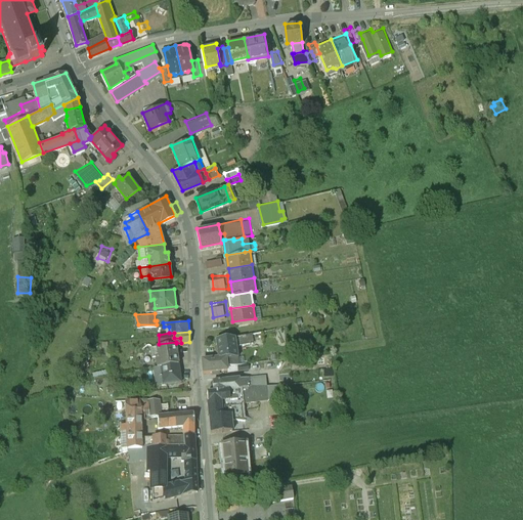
[(247,333),(234,335),(236,343),(241,342),(240,342),(249,340),(247,333)]
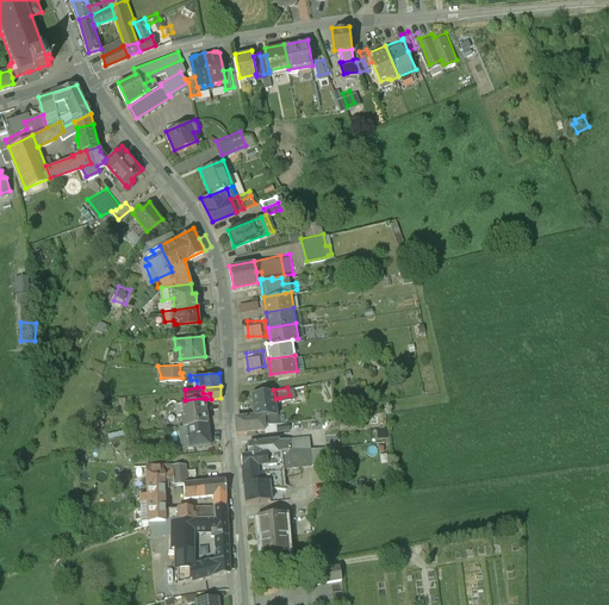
[(273,390),(253,392),(254,401),(253,401),(254,413),(263,413),(278,412),(275,399),(273,390)]
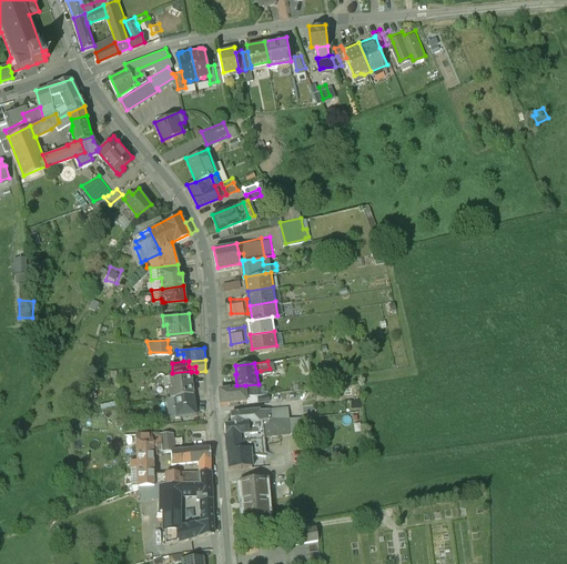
[(172,373),(171,373),(172,383),(170,383),(171,395),(174,395),(194,392),(191,372),(191,371),(172,373)]
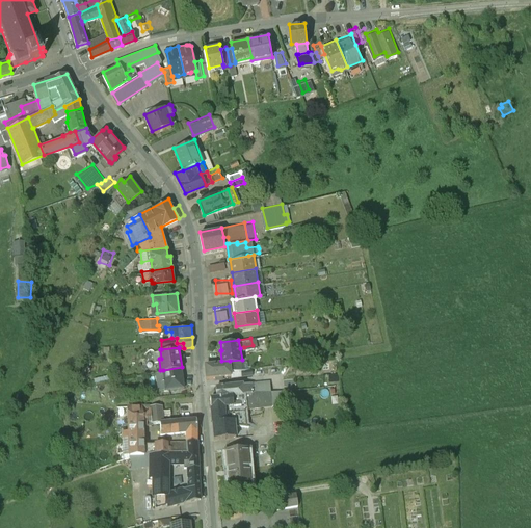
[(242,360),(230,361),(231,368),(240,368),(243,367),(242,360)]
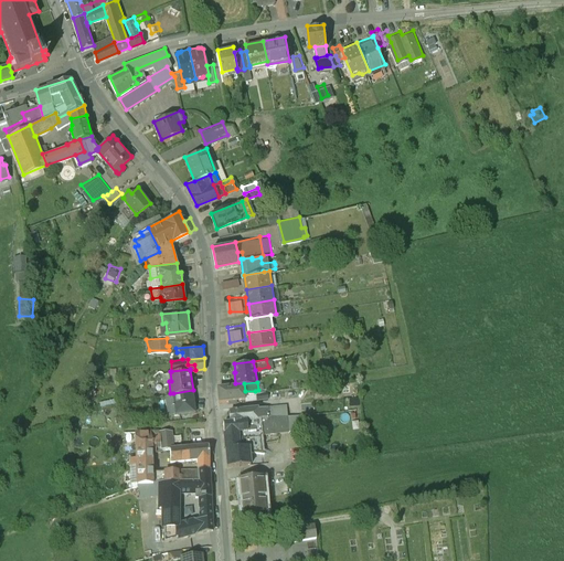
[(235,383),(219,385),(220,399),(231,398),(231,400),(237,399),(237,397),(245,395),(245,391),(244,383),(235,383)]
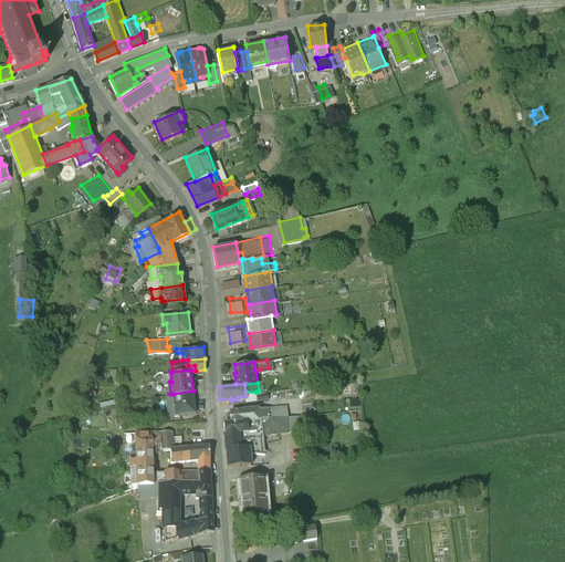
[(259,391),(255,392),(246,392),(246,396),(246,399),(258,401),(270,399),(269,392),(269,389),(259,391)]
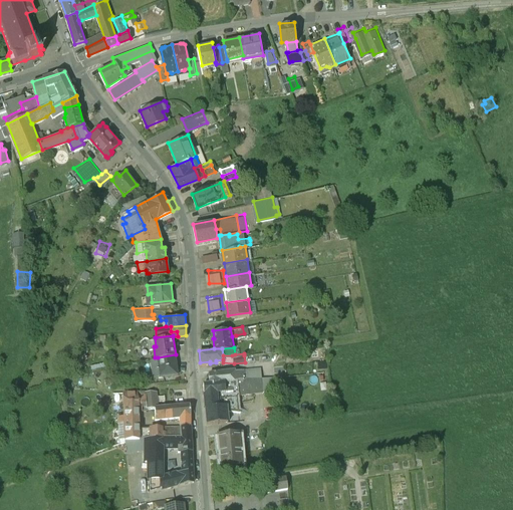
[(176,354),(158,357),(159,366),(160,374),(178,372),(176,354)]
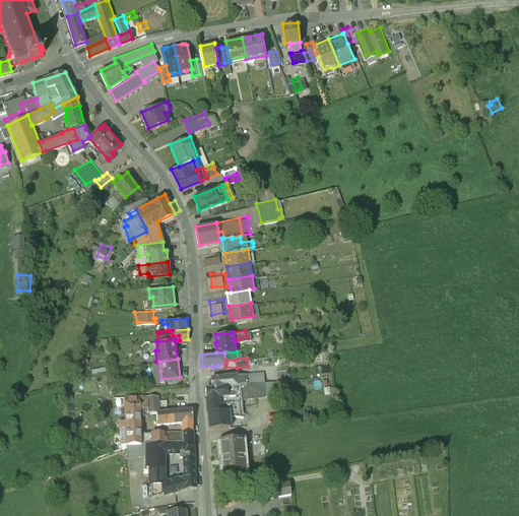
[(264,372),(247,373),(248,381),(251,380),(254,380),(265,380),(264,372)]
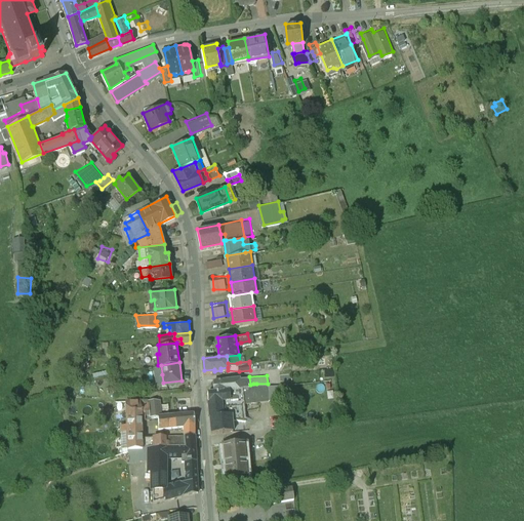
[(240,377),(214,379),(215,390),(234,388),(241,386),(250,385),(249,376),(240,377)]
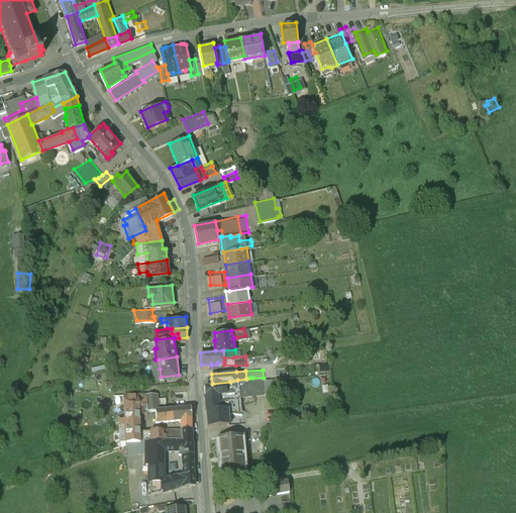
[(277,377),(264,378),(265,393),(278,391),(277,377)]
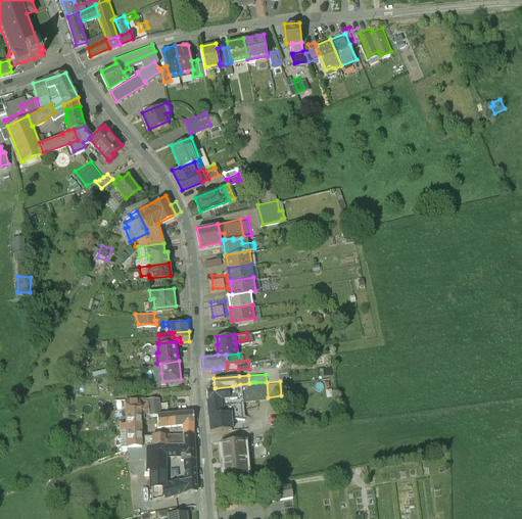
[(215,388),(207,389),(210,429),(264,424),(263,418),(246,416),(245,408),(244,407),(244,399),(258,398),(255,382),(252,382),(249,383),(240,384),(233,386),(215,388)]
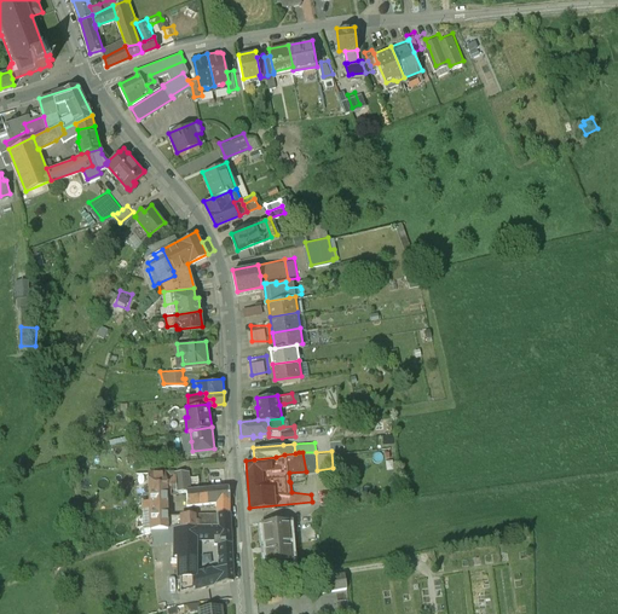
[(316,452),(302,452),(306,471),(317,470),(316,452)]
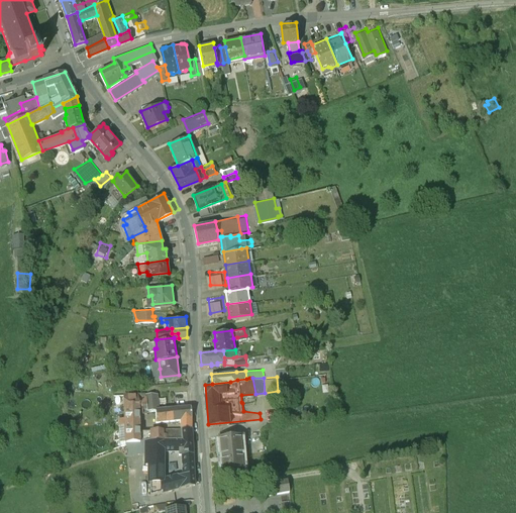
[(158,392),(139,393),(139,403),(139,408),(157,408),(157,407),(159,407),(159,405),(158,392)]
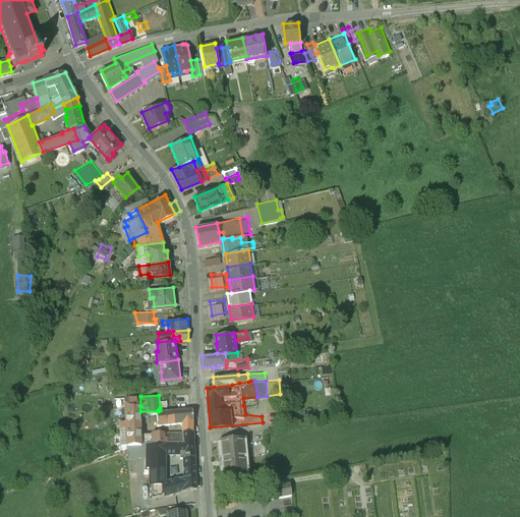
[(140,396),(126,396),(127,407),(140,406),(140,396)]
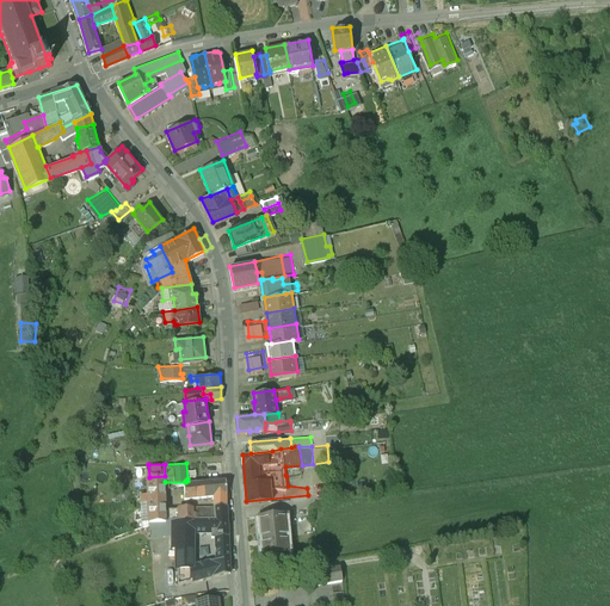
[(165,476),(149,477),(149,489),(149,499),(149,506),(149,520),(151,520),(164,520),(166,520),(166,519),(166,507),(165,506),(165,482),(165,476)]
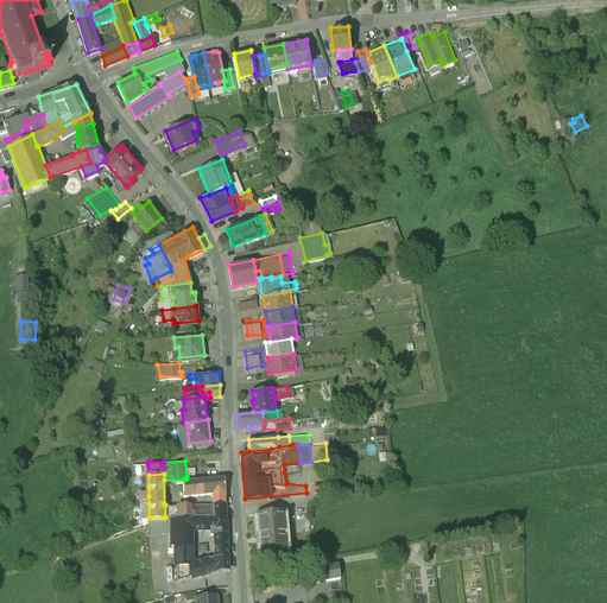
[(225,476),(212,477),(213,492),(213,493),(215,501),(226,501),(225,476)]
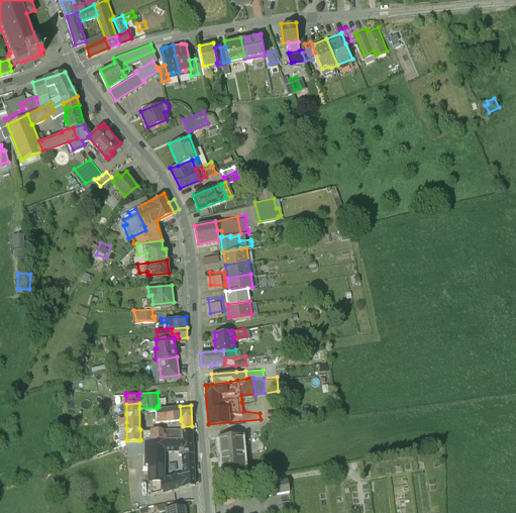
[(159,407),(157,407),(157,408),(157,419),(181,418),(180,406),(161,407),(159,407)]
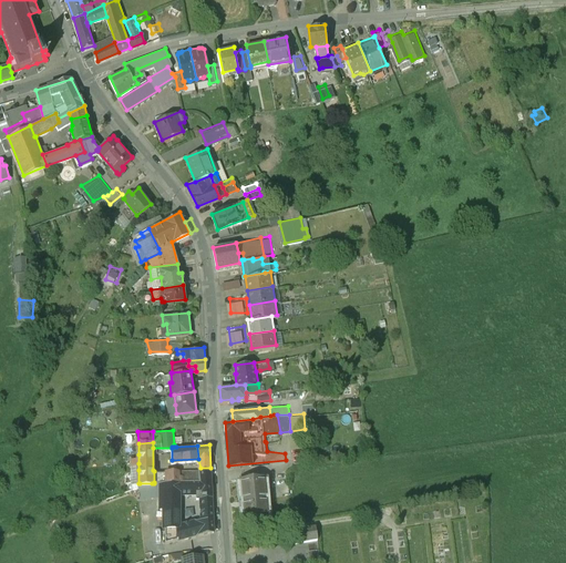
[(211,468),(201,468),(201,470),(201,480),(202,494),(202,497),(203,518),(196,520),(197,525),(197,533),(214,529),(211,468)]
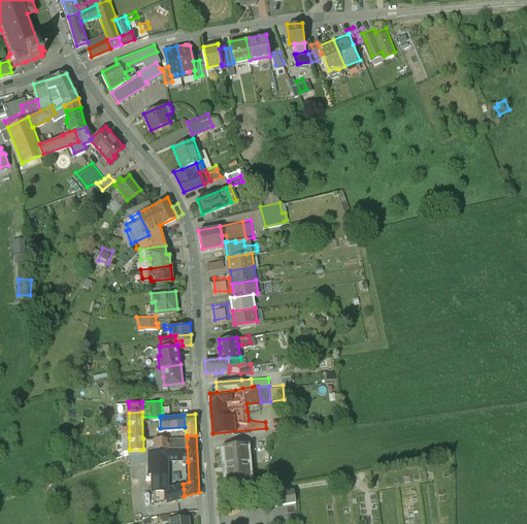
[(155,437),(142,437),(143,438),(143,449),(155,448),(155,437)]
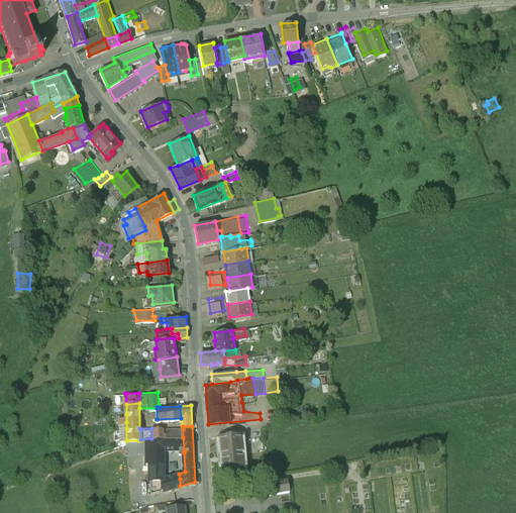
[(164,428),(151,428),(151,438),(164,437),(164,429),(164,428)]
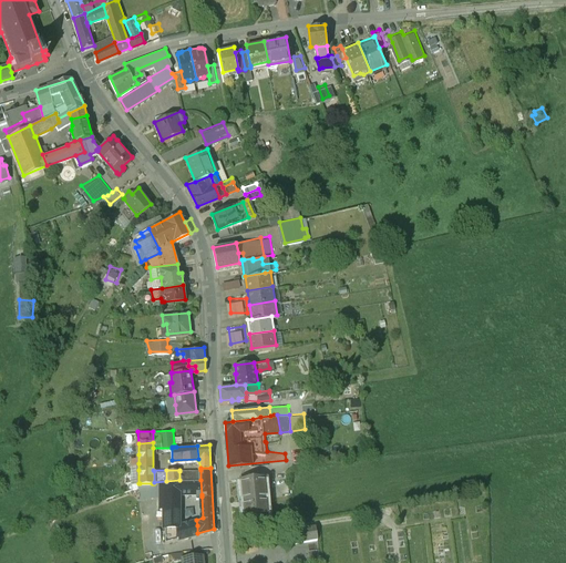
[(201,470),(179,471),(179,480),(181,480),(201,480),(201,470)]
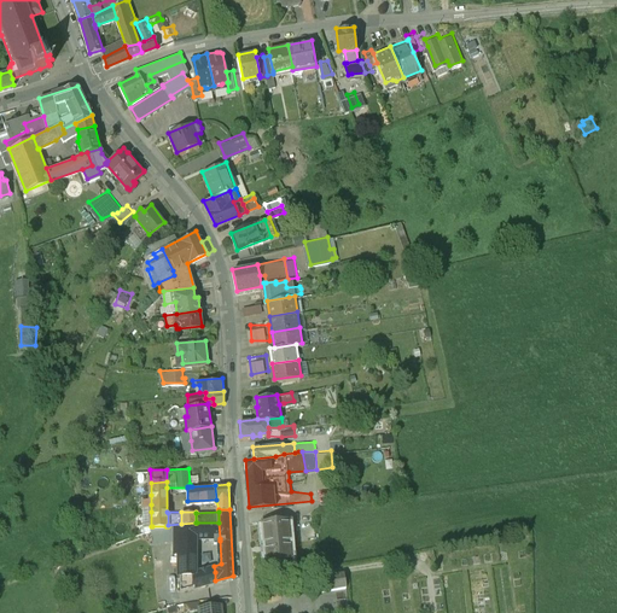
[(289,518),(262,520),(266,565),(292,562),(289,518)]
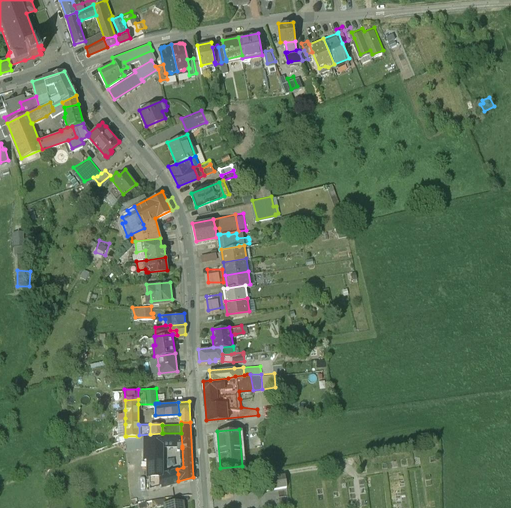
[(162,433),(150,434),(139,435),(139,436),(137,436),(136,466),(149,466),(150,488),(161,485),(161,478),(162,473),(162,444),(163,433),(162,433)]
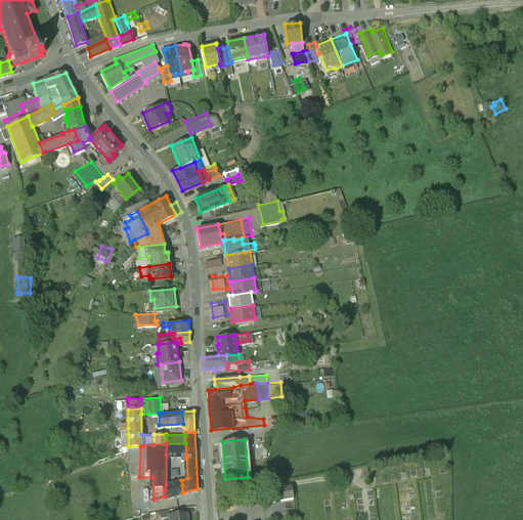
[(185,443),(167,443),(166,455),(182,455),(182,459),(186,459),(186,457),(185,443)]
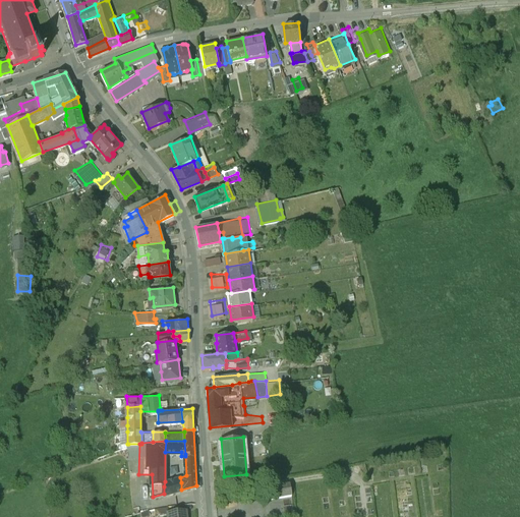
[(180,477),(165,481),(164,486),(181,482),(180,477)]
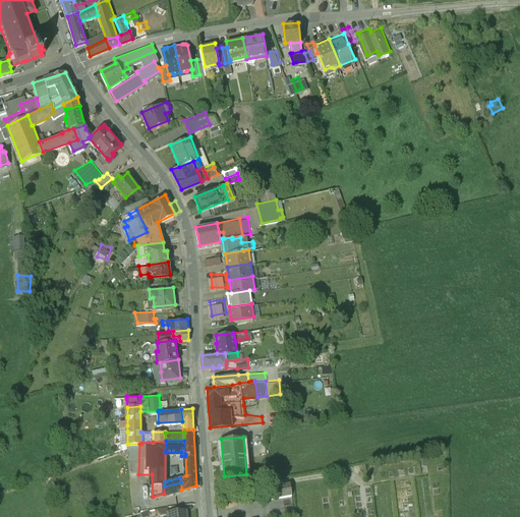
[(290,481),(269,485),(271,497),(292,493),(290,481)]
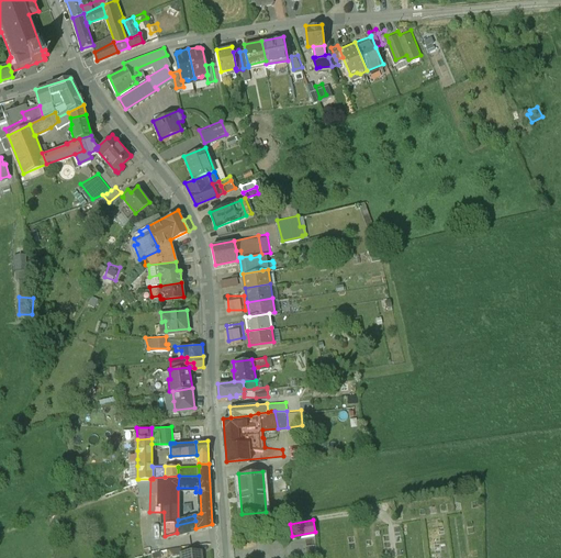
[(195,521),(177,525),(177,533),(195,528),(195,521)]
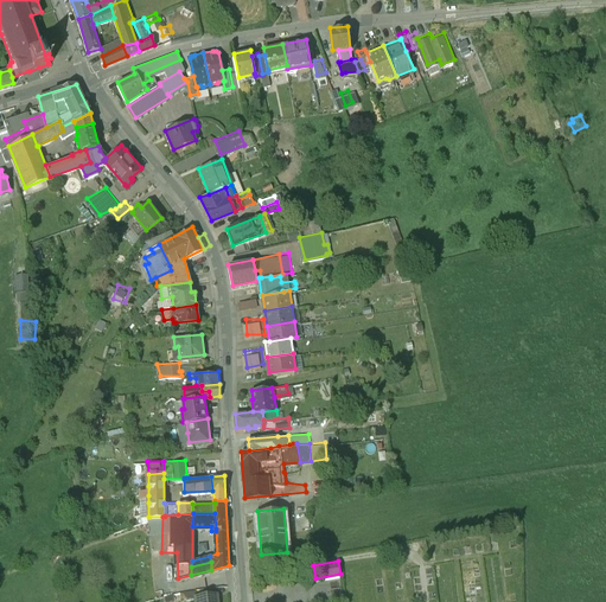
[(196,594),(195,594),(195,595),(195,601),(217,601),(217,591),(196,594)]
